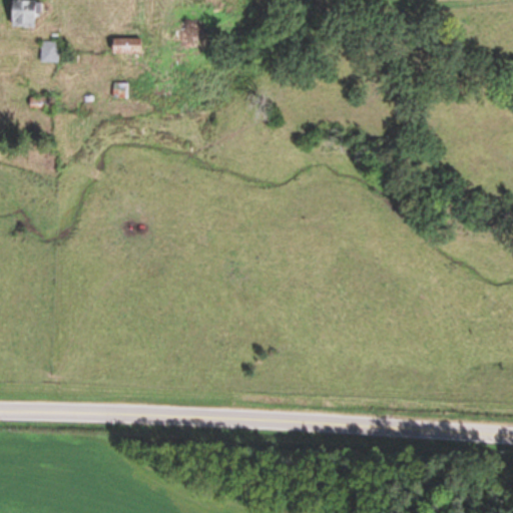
[(8,26),(9,0),(25,0),(40,1),(39,12),(33,12),(32,27),(8,26)]
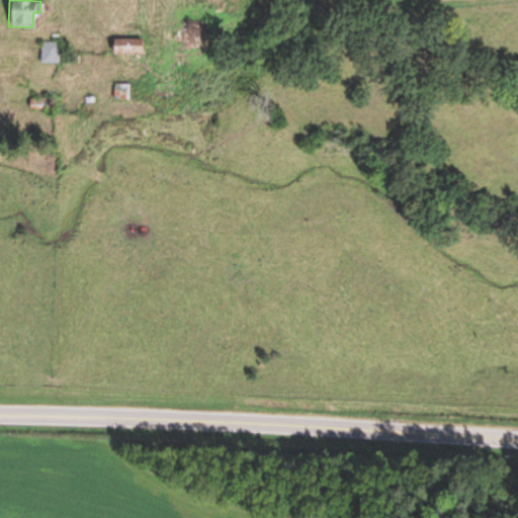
[(204,23),(204,39),(180,39),(180,23),(204,23)]
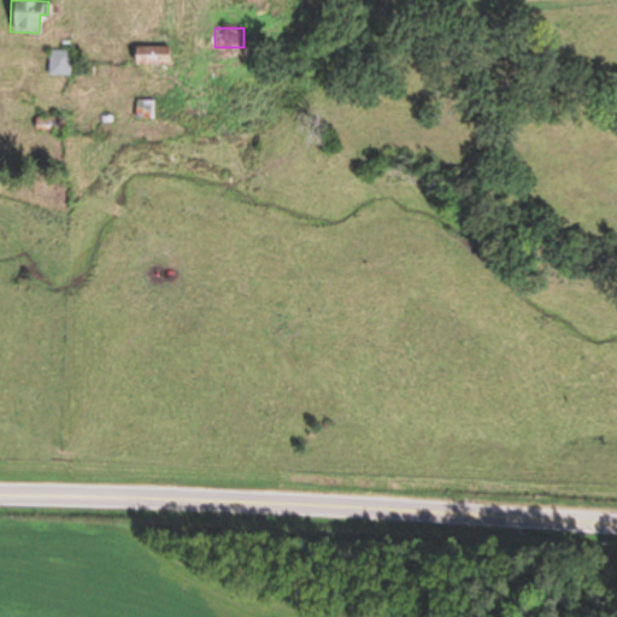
[(168,46),(166,63),(134,62),(134,46),(168,46)]
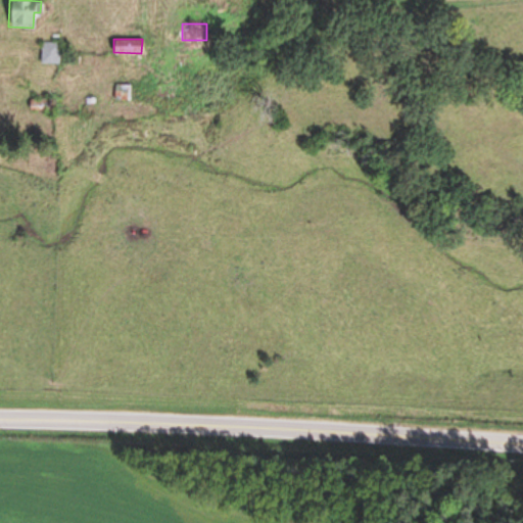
[(42,42),(41,63),(57,63),(58,43),(42,42)]
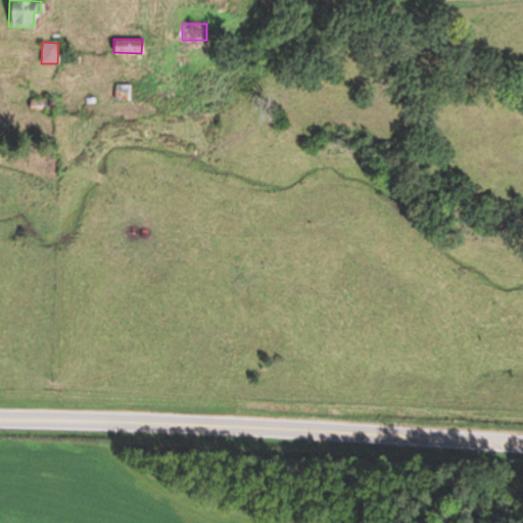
[(128,86),(128,99),(114,99),(114,86),(128,86)]
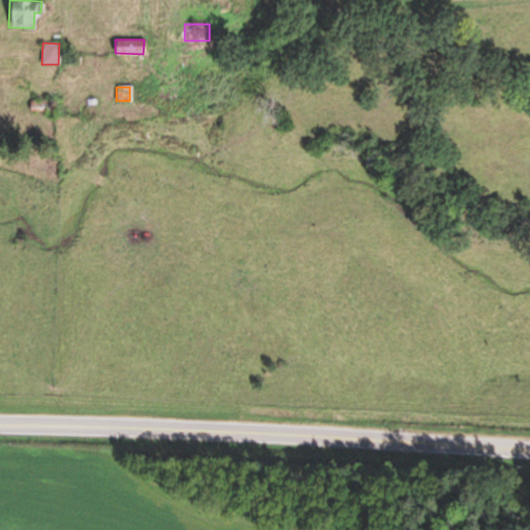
[(157,88),(157,98),(173,98),(174,88),(157,88)]
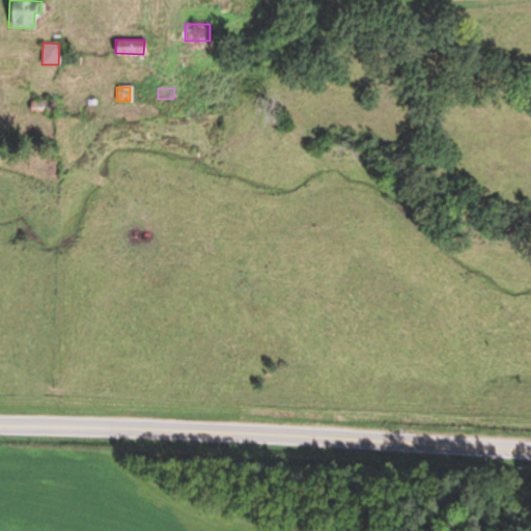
[(31,101),(31,112),(50,111),(50,101),(31,101)]
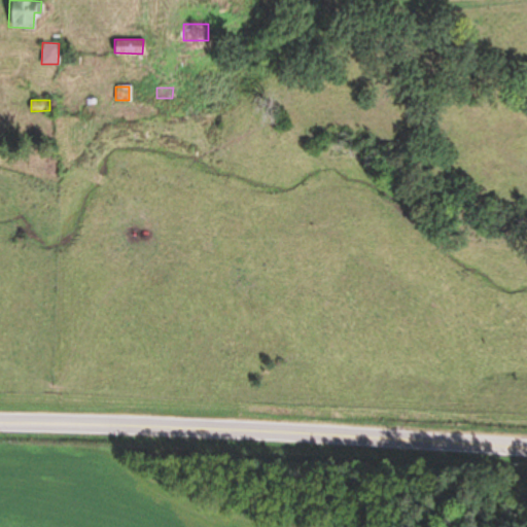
[(54,154),(51,153),(50,153),(48,153),(46,154),(45,155),(45,156),(44,159),(45,161),(46,162),(47,163),(49,164),(50,164),(53,164),(54,162),(55,161),(56,159),(56,157),(55,155),(54,154)]
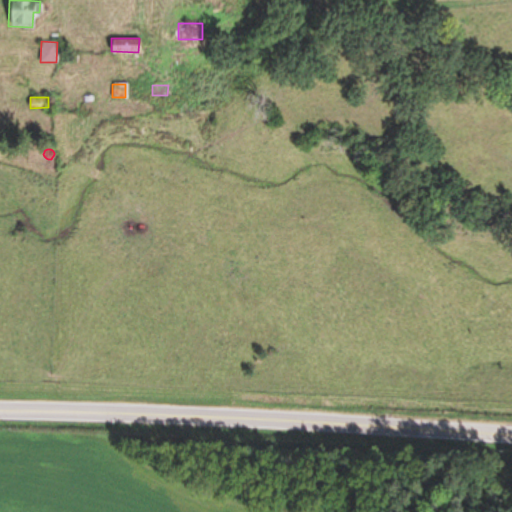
All buildings are outlined.
